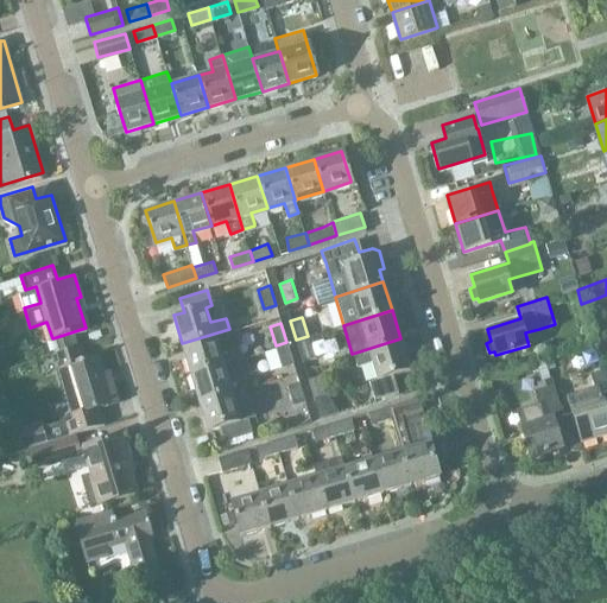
[(229,329),(182,343),(190,372),(238,357),(241,356),(233,328),(229,329)]
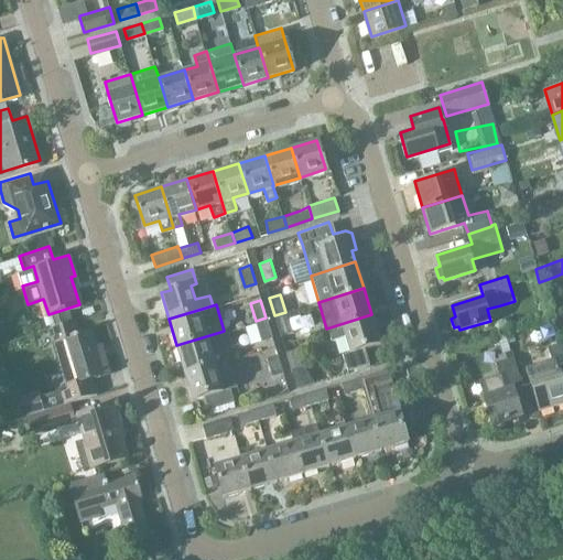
[(285,312),(274,315),(280,334),(291,331),(285,312)]
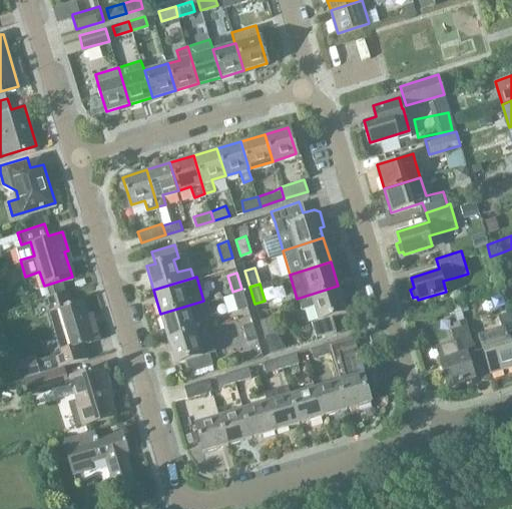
[(319,318),(311,321),(315,336),(336,329),(332,314),(345,310),(338,286),(297,299),(300,308),(315,303),(319,318)]
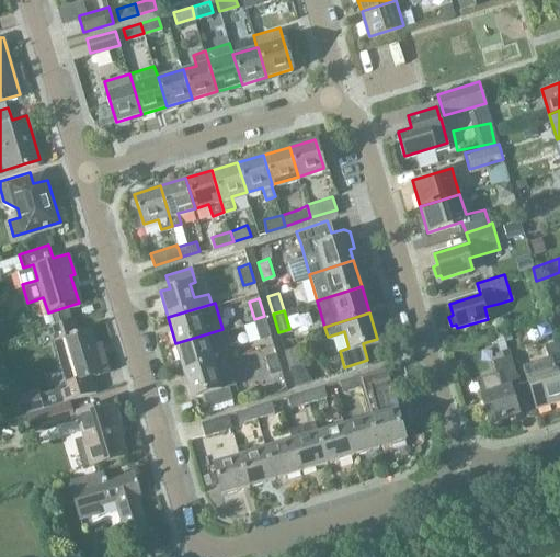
[(264,316),(254,319),(260,338),(271,334),(264,316)]
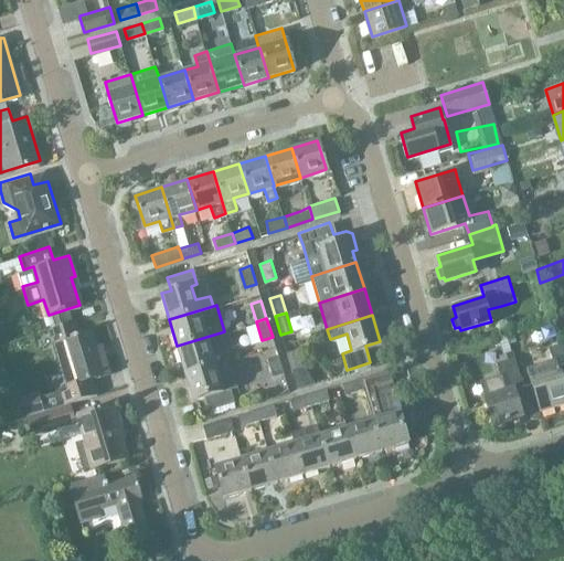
[(71,320),(48,328),(52,341),(62,339),(75,381),(65,384),(57,387),(62,402),(96,391),(91,377),(109,370),(104,352),(99,355),(91,328),(74,334),(71,320)]
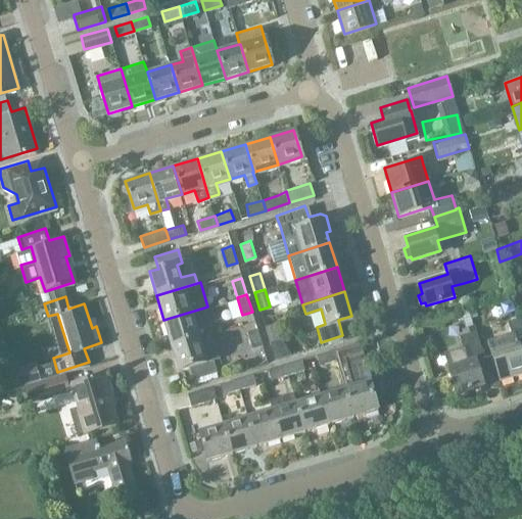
[(163,320),(171,344),(211,332),(204,308),(163,320)]
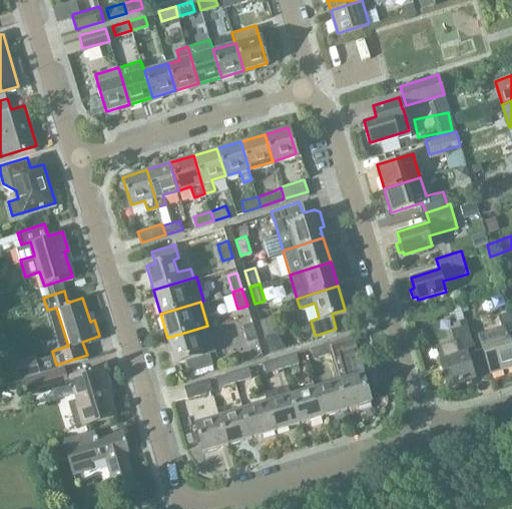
[(500,326),(478,333),(490,372),(511,365),(511,353),(507,337),(511,335),(511,320),(509,311),(497,315),(500,326)]
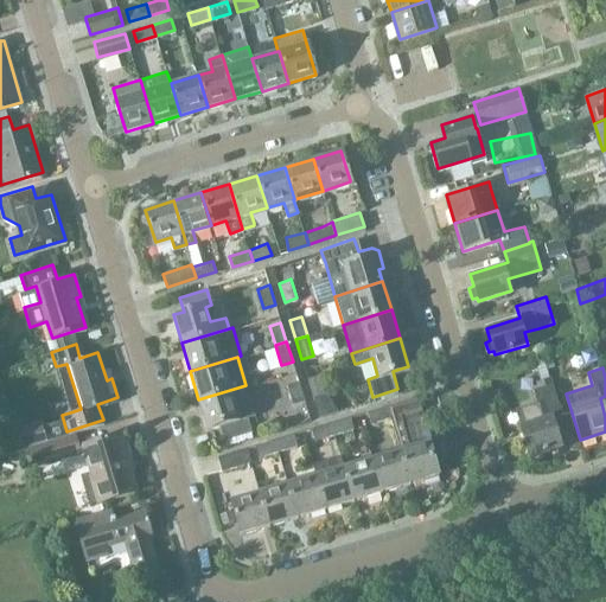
[(307,377),(313,396),(325,392),(319,373),(307,377)]
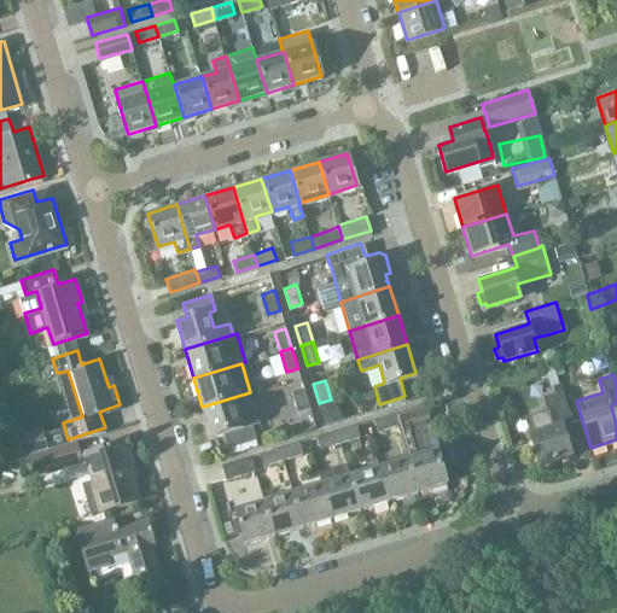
[(290,390),(296,409),(309,406),(303,386),(290,390)]
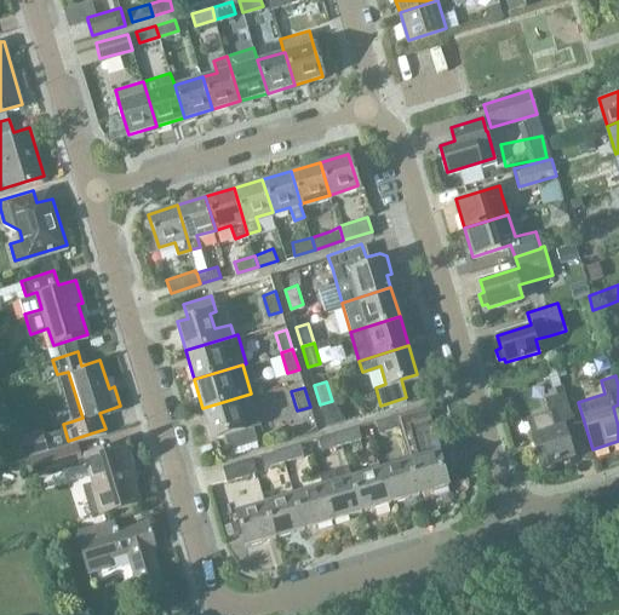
[(548,412),(527,418),(540,464),(573,455),(569,442),(565,425),(573,423),(565,390),(543,397),(548,412)]
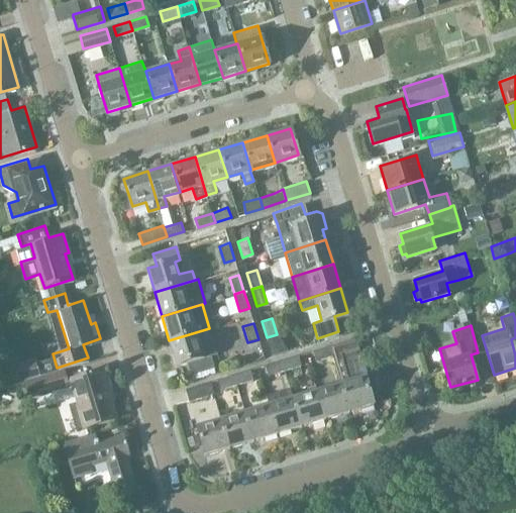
[(196,332),(169,340),(176,365),(182,363),(187,361),(191,373),(214,367),(211,354),(216,352),(209,328),(196,332)]
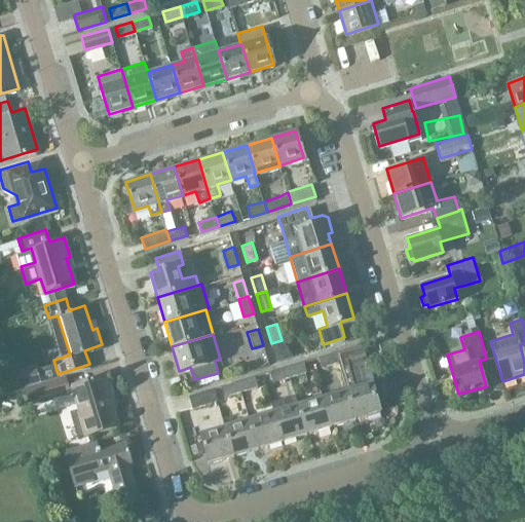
[(379,409),(370,380),(355,385),(350,368),(366,364),(360,343),(335,350),(338,361),(338,364),(346,387),(354,417),(379,409)]
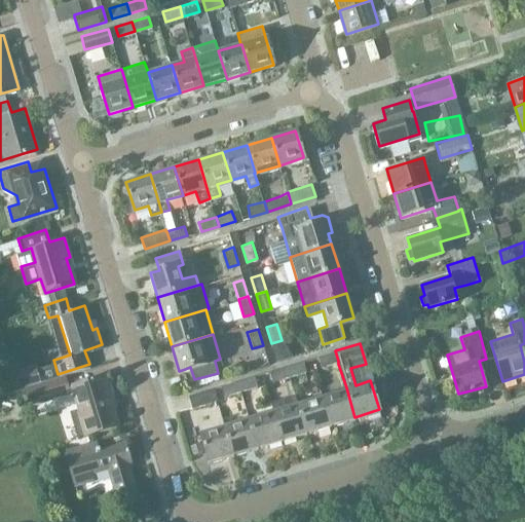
[(338,361),(335,350),(319,357),(321,366),(338,361)]
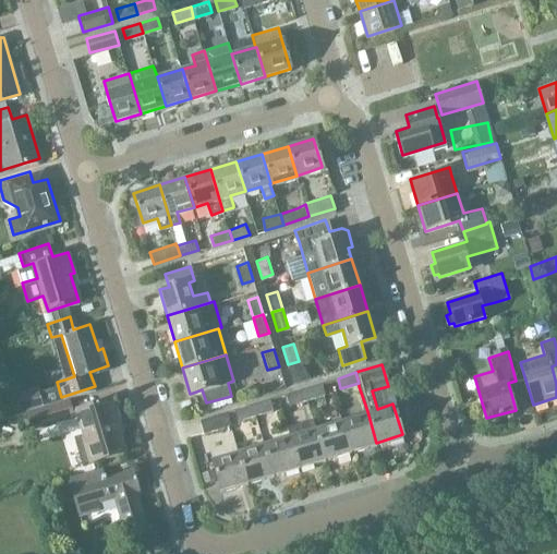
[(321,383),(304,388),(306,398),(324,393),(321,383)]
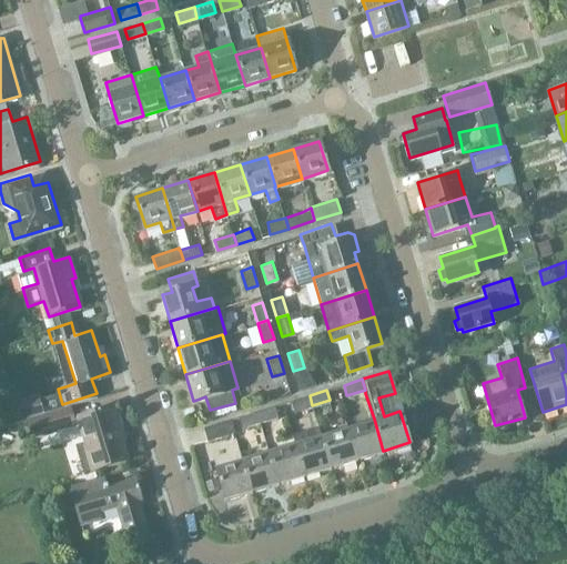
[(312,405),(310,395),(291,401),(294,411),(312,405)]
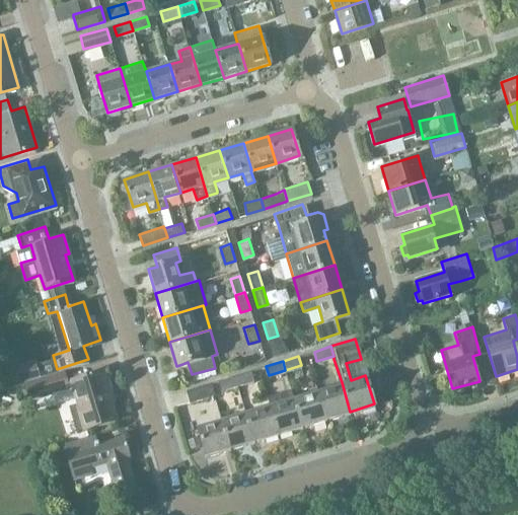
[(77,406),(83,428),(116,418),(107,390),(111,389),(104,368),(71,379),(79,405),(77,406)]
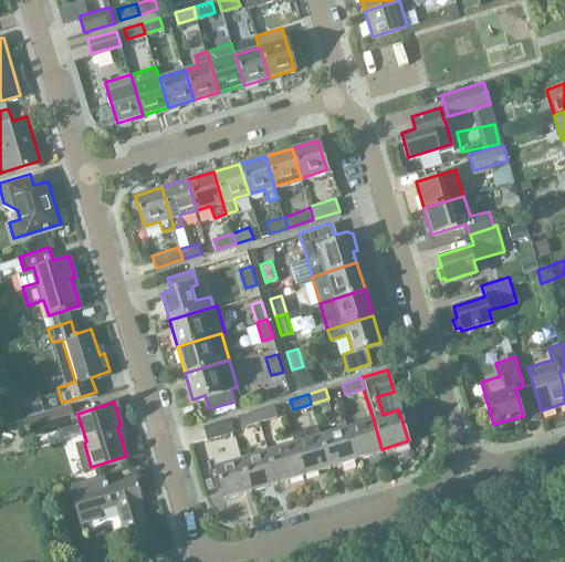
[(27,415),(32,433),(58,425),(58,422),(73,416),(69,403),(27,415)]
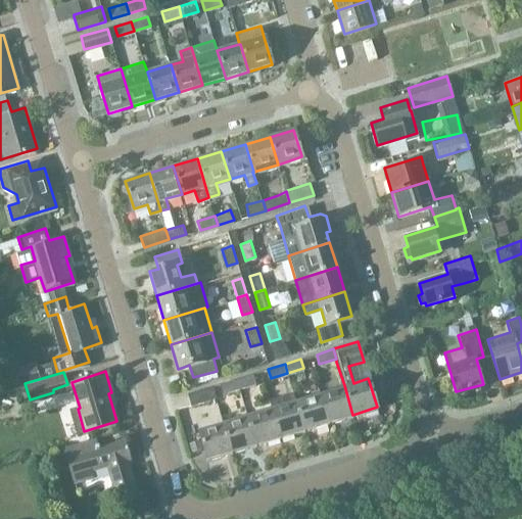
[(252,373),(236,378),(239,387),(255,382),(252,373)]
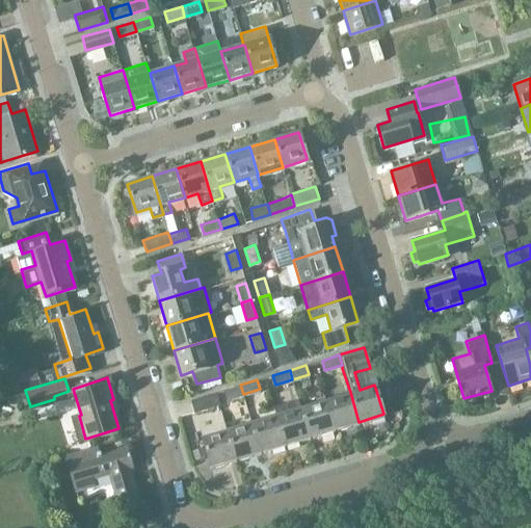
[(243,394),(240,385),(223,390),(227,399),(243,394)]
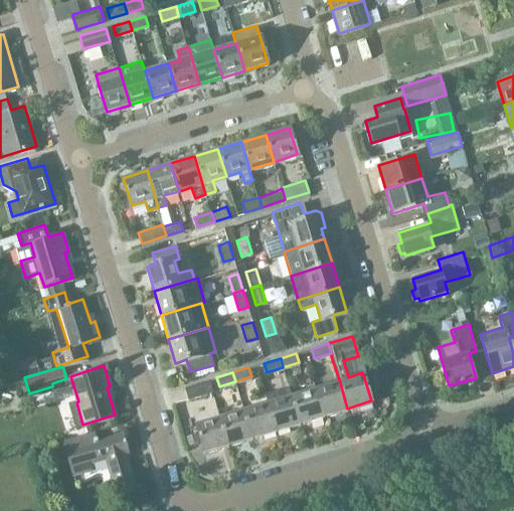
[(184,386),(187,397),(211,391),(208,379),(184,386)]
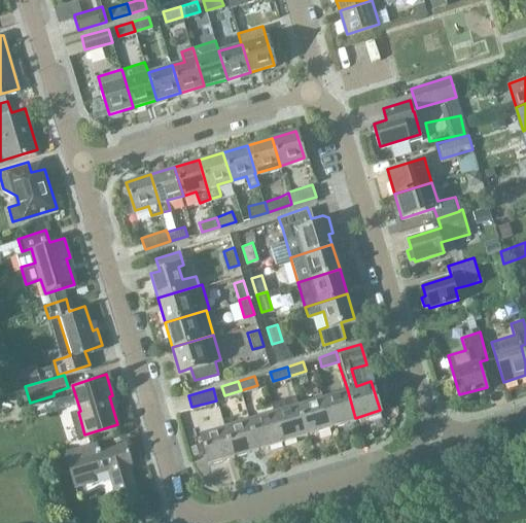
[(347,388),(322,396),(331,425),(355,418),(347,388)]
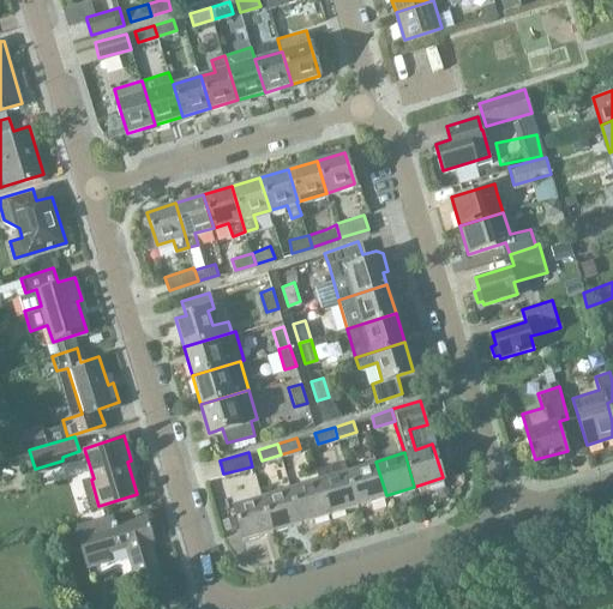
[(344,460),(316,469),(319,478),(329,512),(358,504),(347,470),(344,460)]
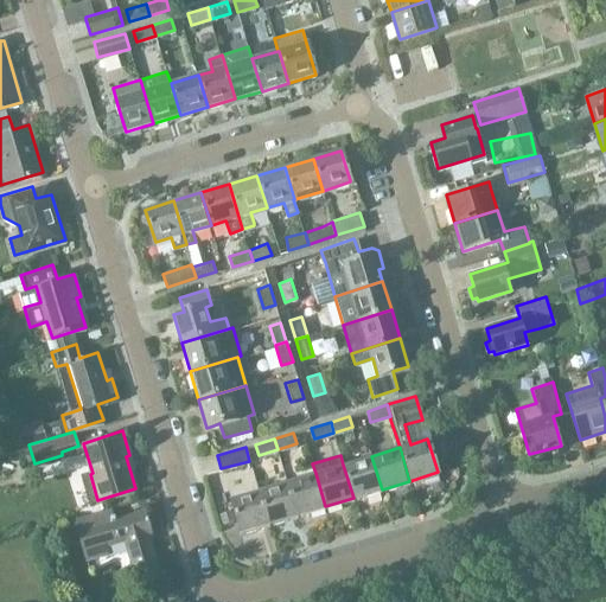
[(371,456),(343,465),(353,498),(382,490),(371,456)]
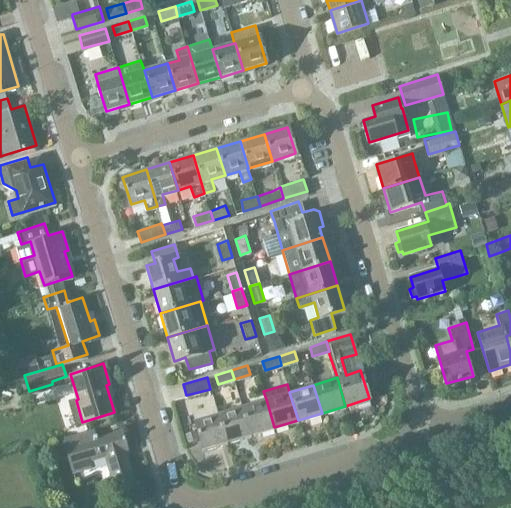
[(266,399),(242,406),(251,434),(274,427),(266,399)]
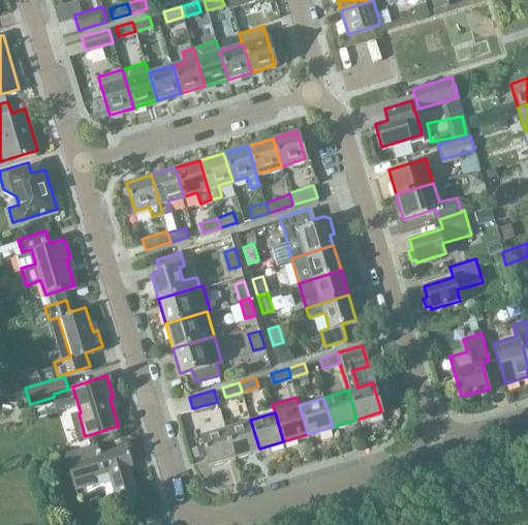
[(250,420),(225,427),(235,456),(259,449),(250,420)]
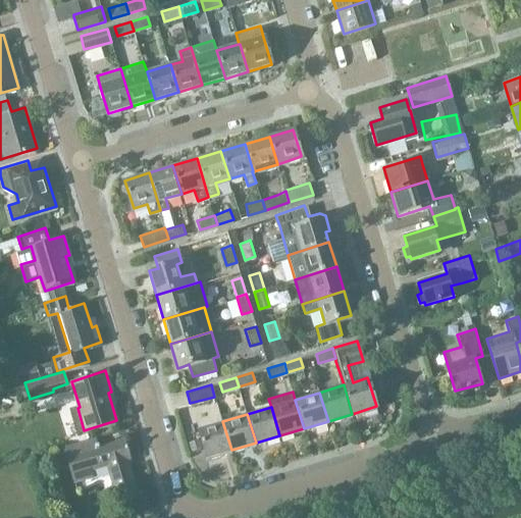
[(231,450),(222,421),(199,428),(207,457),(231,450)]
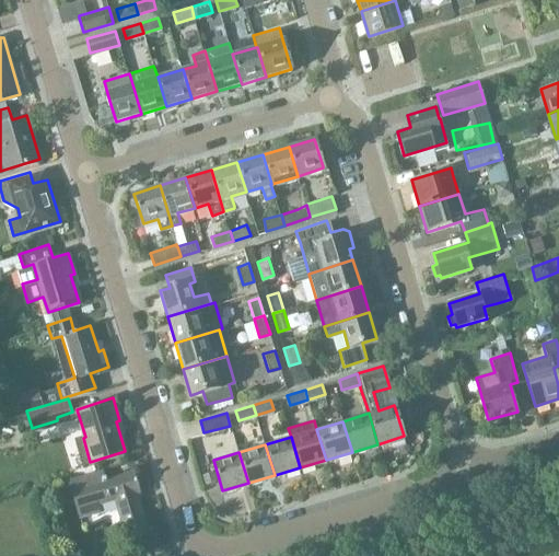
[(103,468),(68,478),(79,516),(99,509),(96,502),(115,497),(123,522),(118,523),(123,539),(148,531),(136,490),(140,489),(134,470),(105,478),(103,468)]
